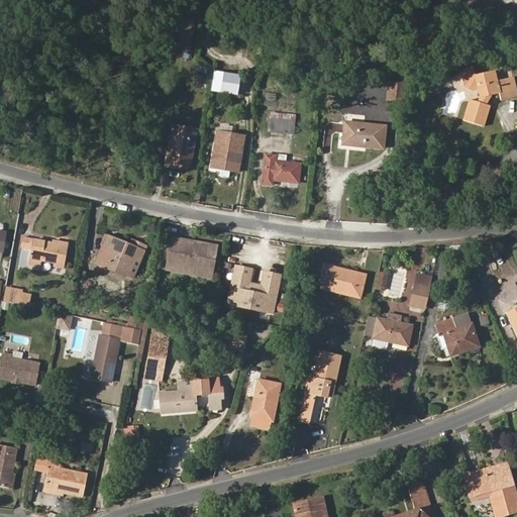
[(189,52),(194,20),(182,18),(177,49),(189,52)]
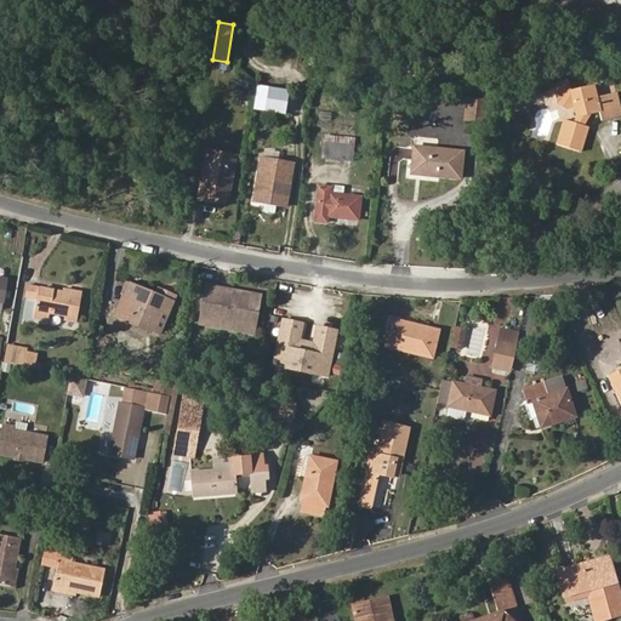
[(580,152),(587,126),(582,125),(588,114),(599,112),(602,121),(613,118),(607,93),(596,97),(593,85),(571,90),(569,80),(560,83),(554,90),(558,103),(568,108),(574,107),(577,118),(576,124),(564,120),(557,144),(580,152)]
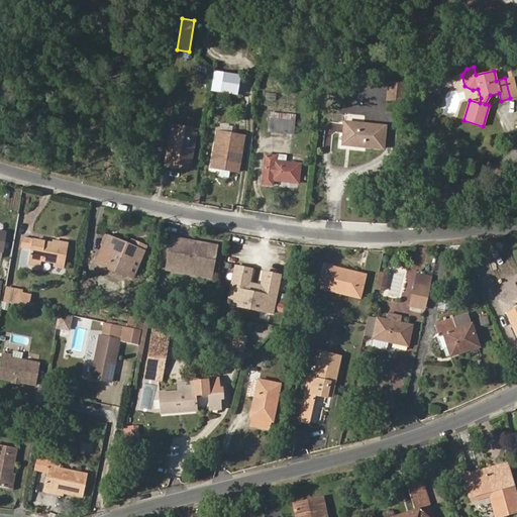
[(226,96),(228,79),(212,77),(210,94),(226,96)]
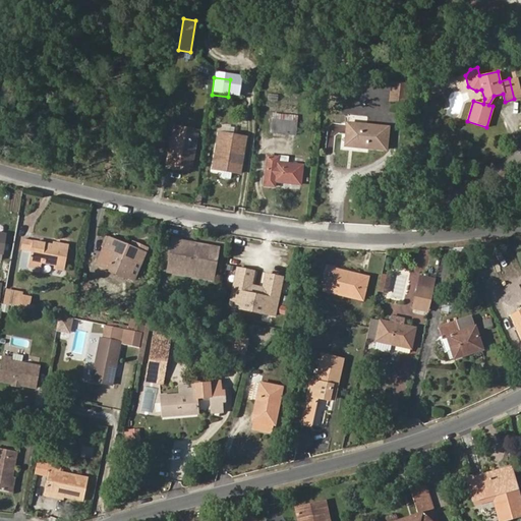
[(520,97),(520,95),(516,77),(509,78),(514,99),(520,97)]
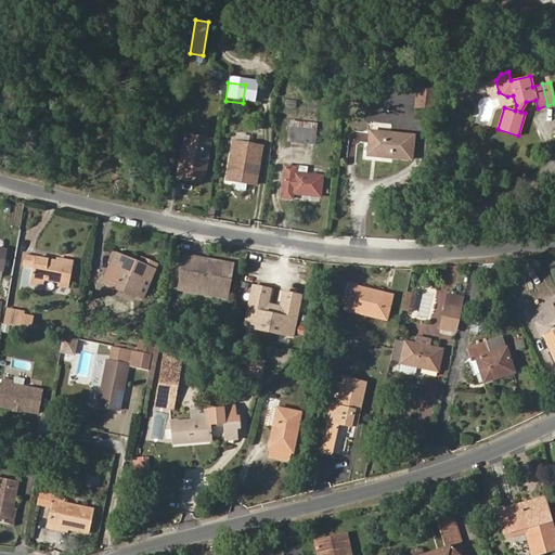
[(428,108),(430,89),(418,88),(416,107),(428,108)]
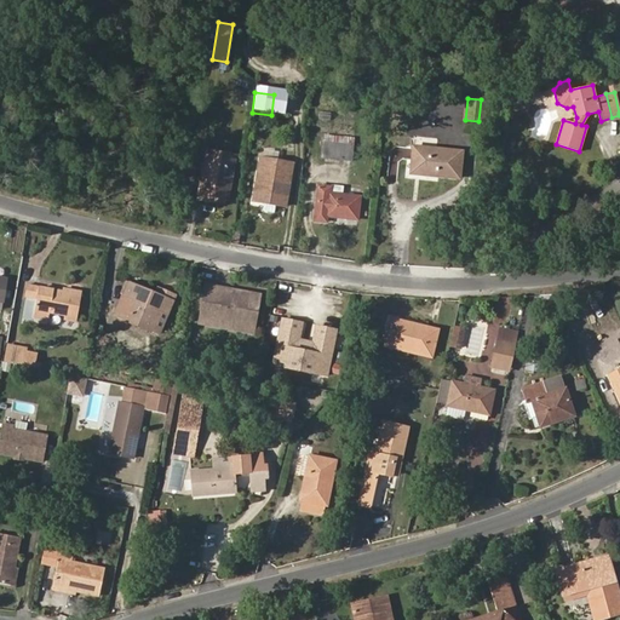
[(354,144),(354,138),(325,135),(323,142),(354,144)]
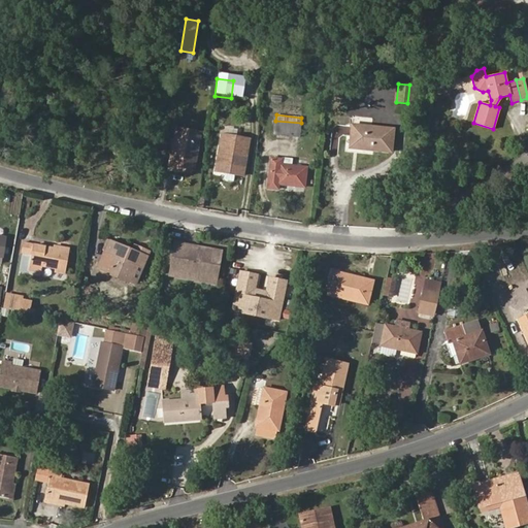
[(299,136),(301,123),(275,121),(274,133),(299,136)]
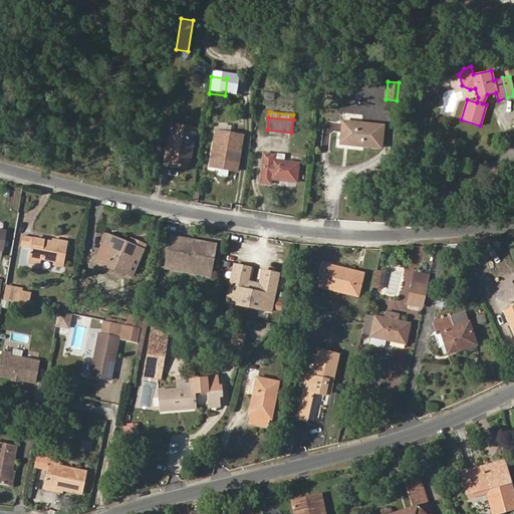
[(380,148),(382,125),(342,121),(340,144),(380,148)]
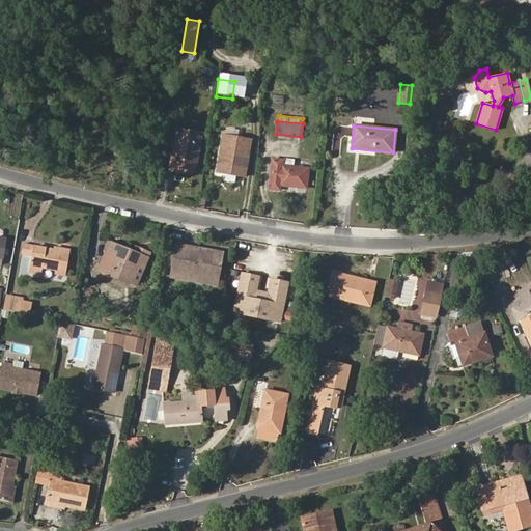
[(194,169),(201,134),(177,129),(170,165),(178,167),(179,166),(194,169)]
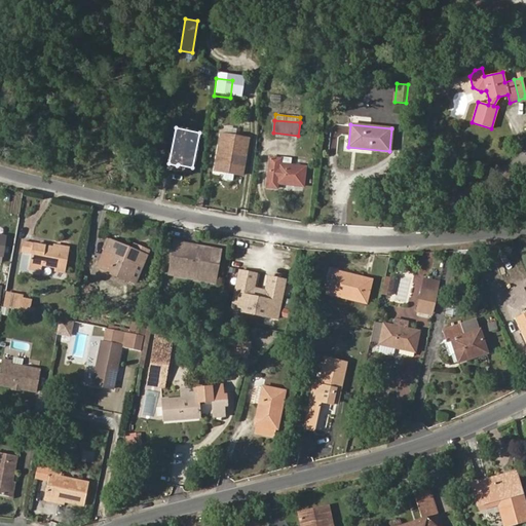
[(242,177),(249,138),(219,133),(213,172),(223,173),(222,179),(233,181),(233,176),(242,177)]
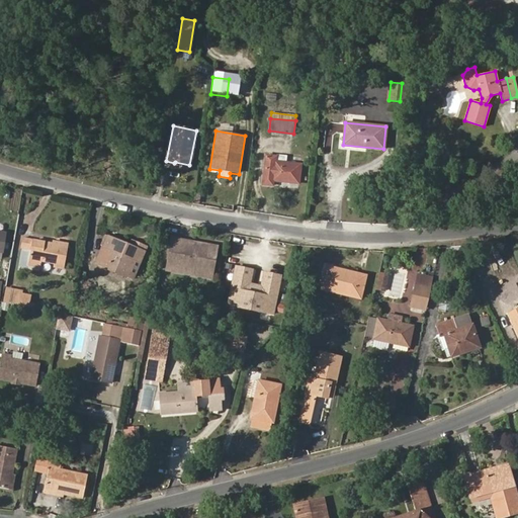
[(298,183),(300,164),(286,163),(287,156),(276,154),(276,156),(266,155),(263,184),(272,185),(273,180),(298,183)]
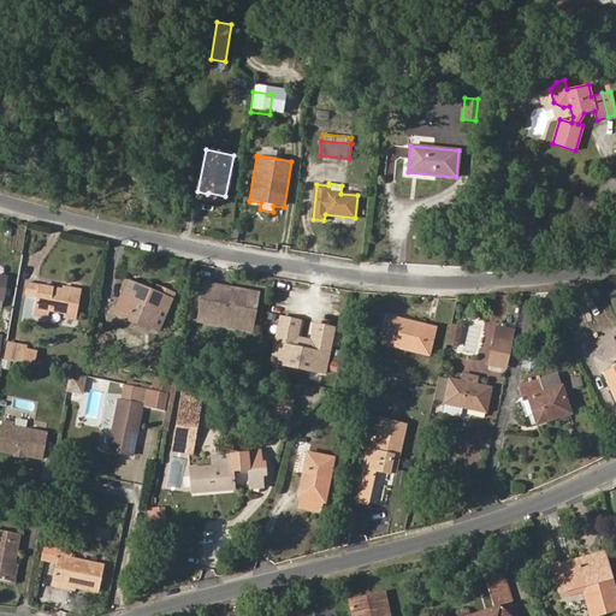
[(163,309),(167,297),(129,282),(124,294),(135,297),(128,313),(149,323),(157,307),(163,309)]
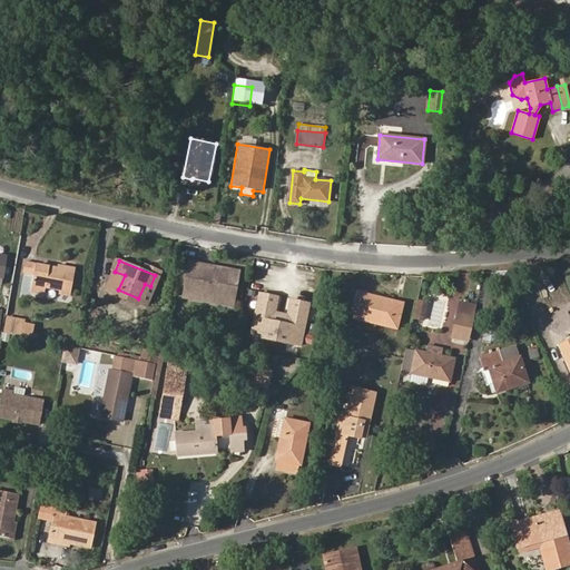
[(233,308),(239,269),(187,261),(180,298),(233,308)]
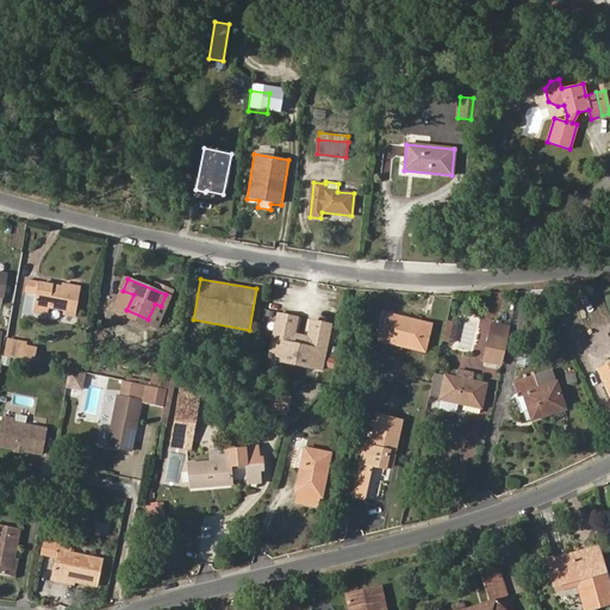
[(35,292),(36,282),(27,281),(26,291),(35,292)]
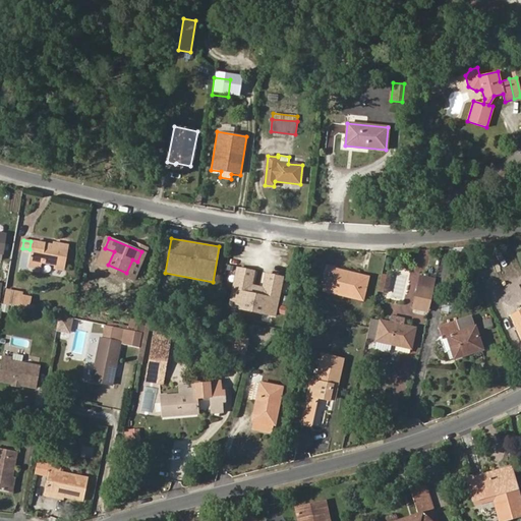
[(64,270),(68,245),(56,243),(56,246),(33,241),(29,263),(42,266),(42,262),(54,265),(54,268),(64,270)]
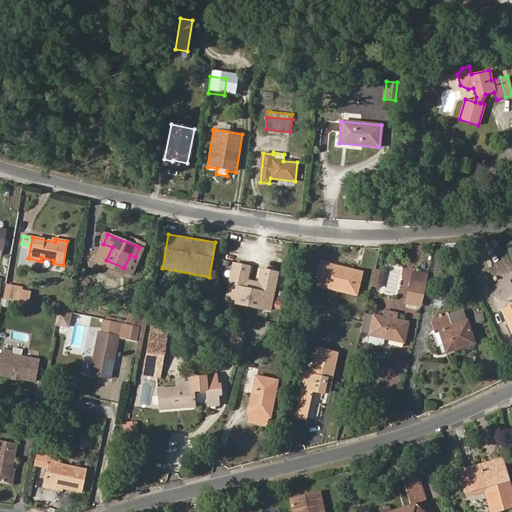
[(464,254),(459,242),(446,243),(447,251),(459,251),(462,255),(464,254)]
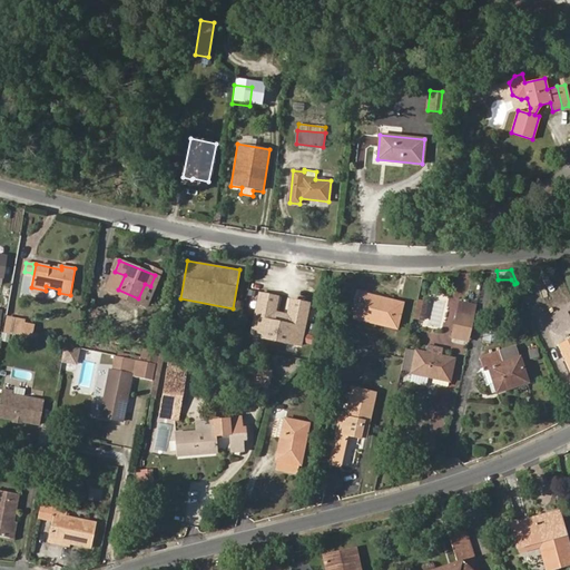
[(118,290),(125,275),(115,272),(109,286),(118,290)]
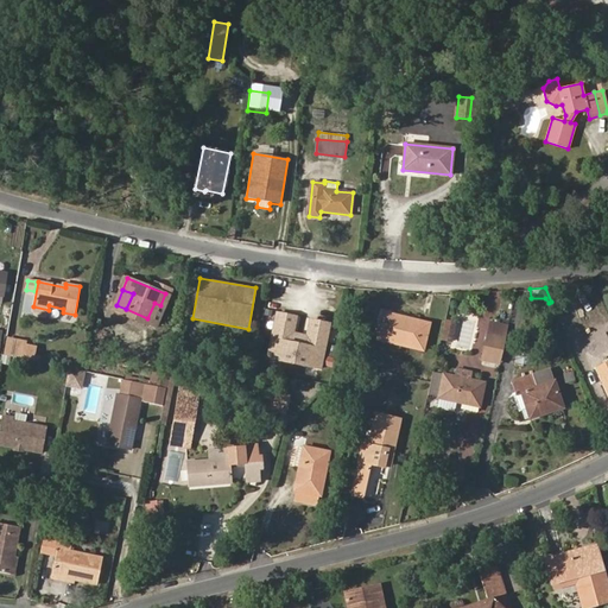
[(145,323),(147,318),(126,309),(125,315),(145,323)]
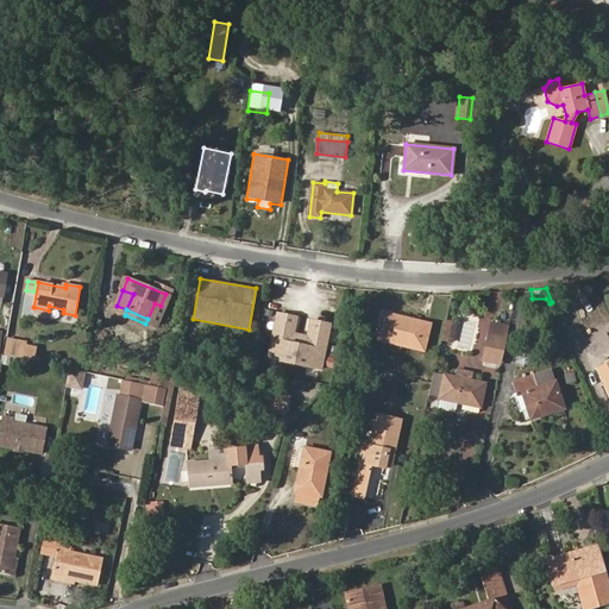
[(321,369),(330,324),(311,320),(308,337),(306,345),(307,345),(306,353),(288,350),(290,341),(292,341),(293,333),(296,318),(277,313),(268,358),(321,369)]
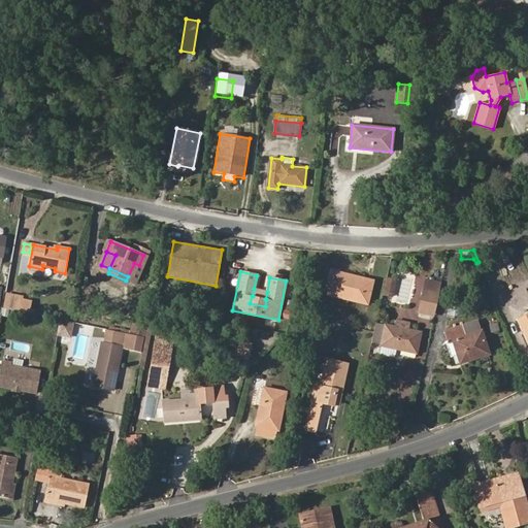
[(367,304),(373,281),(353,275),(352,278),(335,274),(330,295),(367,304)]
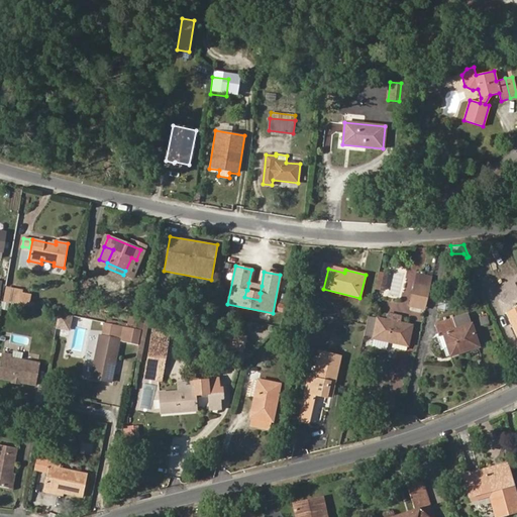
[(384,290),(387,275),(379,273),(375,288),(384,290)]
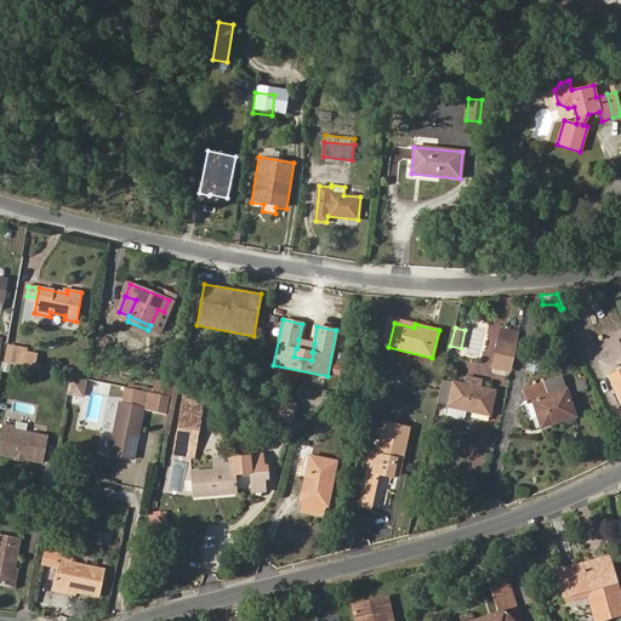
[(517,346),(519,334),(500,329),(497,341),(517,346)]
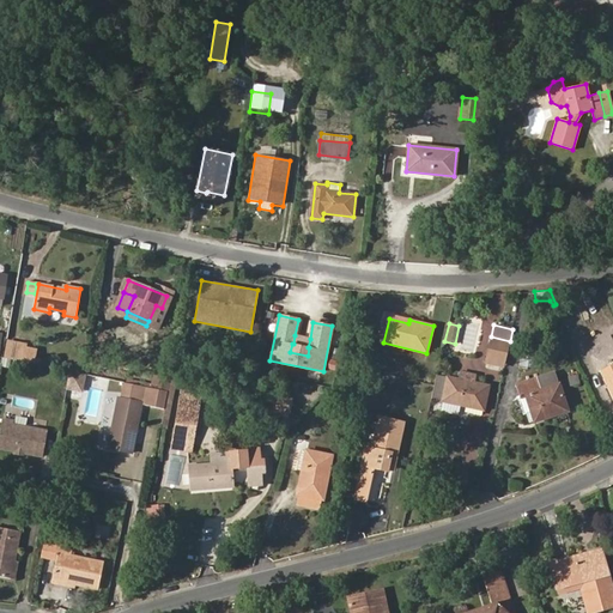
[(308,347),(310,339),(295,335),(293,344),(292,344),(290,352),(308,356),(309,347),(308,347)]
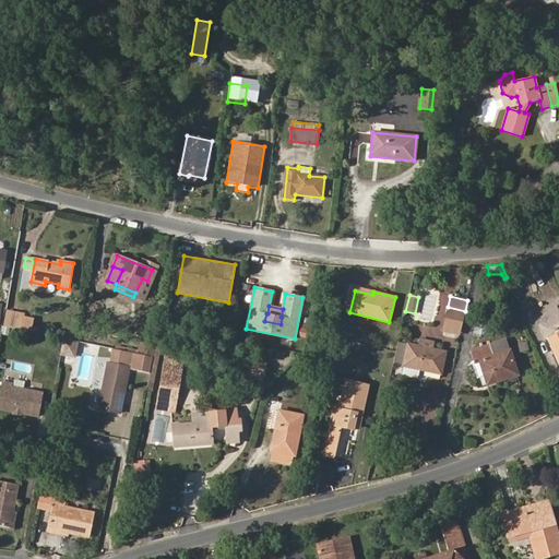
[(461,334),(465,311),(448,307),(443,330),(461,334)]
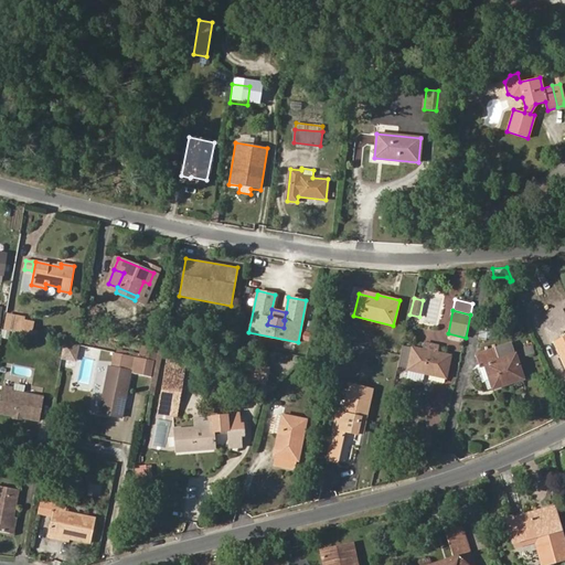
[(13,331),(17,317),(8,315),(4,330),(10,331),(13,331)]
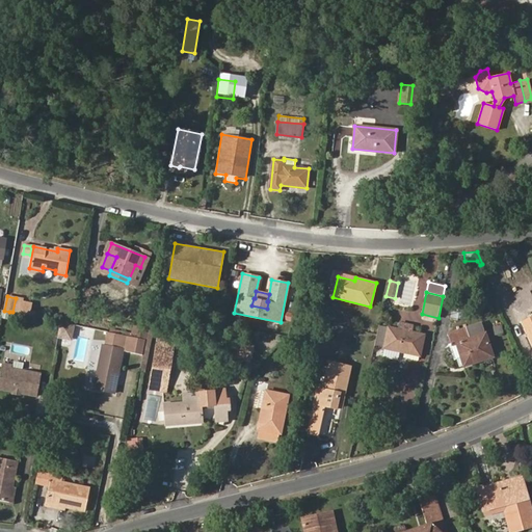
[(29,311),(30,303),(23,302),(23,299),(16,298),(12,312),(28,316),(29,311)]
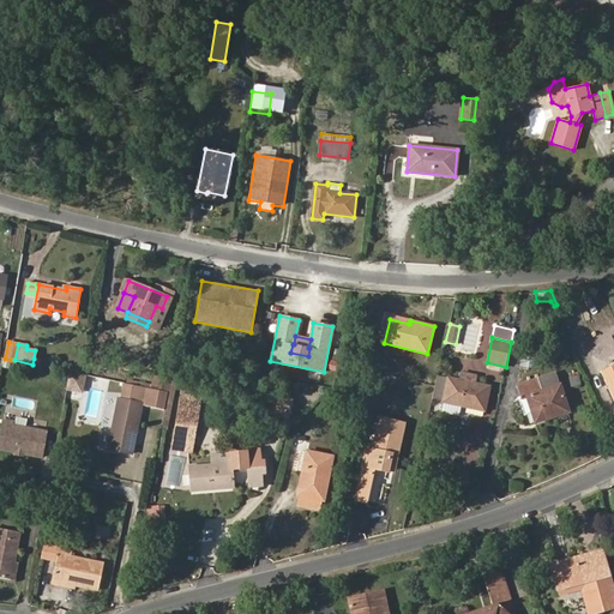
[(535,367),(537,351),(523,349),(519,368),(527,369),(528,366),(535,367)]
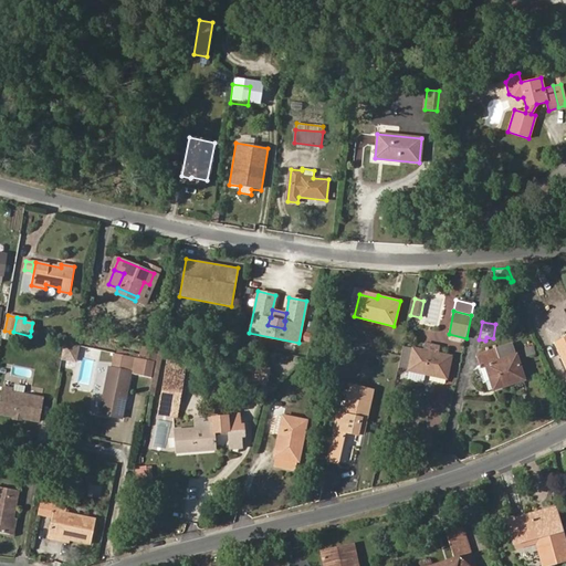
[(9,339),(10,332),(4,331),(2,329),(1,333),(1,338),(9,339)]
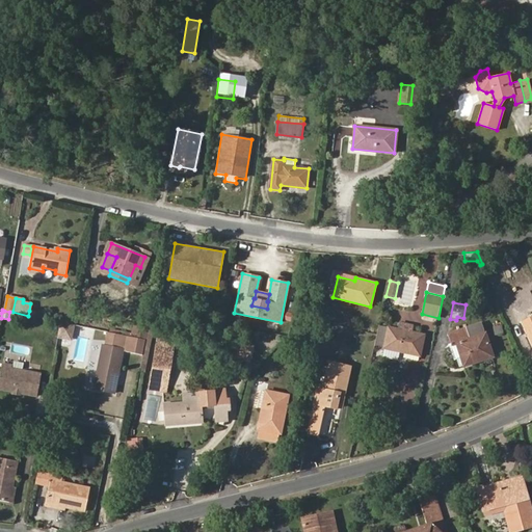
[(419,355),(424,335),(410,331),(411,326),(400,323),(399,329),(388,327),(388,328),(379,326),(377,335),(375,344),(384,346),(382,356),(397,361),(399,351),(419,355)]
